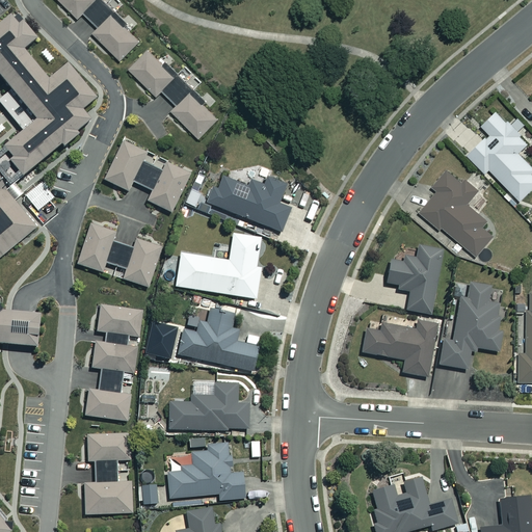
[(111,16),(95,0),(58,0),(77,19),(82,14),(98,28),(92,33),(118,60),(139,41),(113,14),(111,16)]
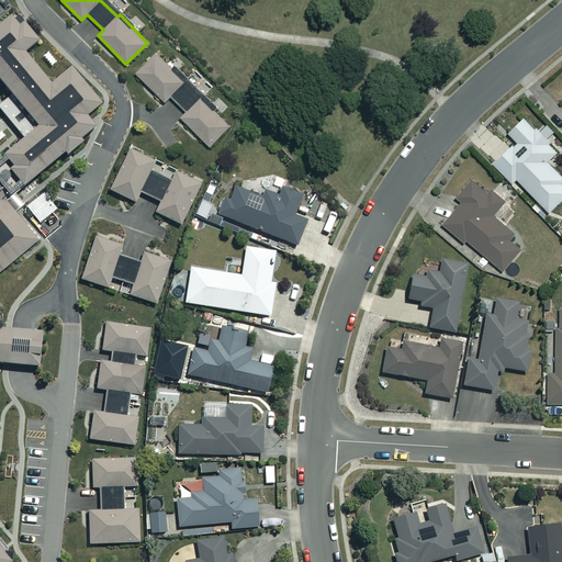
[(13,15),(0,26),(0,561),(10,561),(0,548),(0,325),(2,310),(0,307),(0,274),(42,240),(9,201),(96,128),(87,117),(103,104),(75,67),(55,83),(30,53),(43,42),(26,23),(23,26),(13,15)]
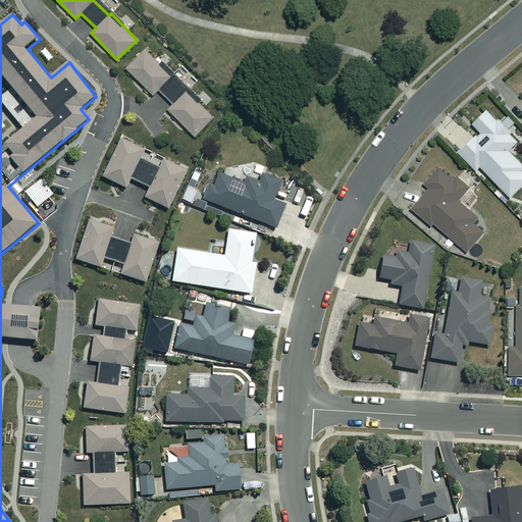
[(160,60),(158,62),(144,49),(125,68),(153,95),(158,90),(172,104),(167,109),(195,136),(213,117),(191,96),(194,94),(160,60)]
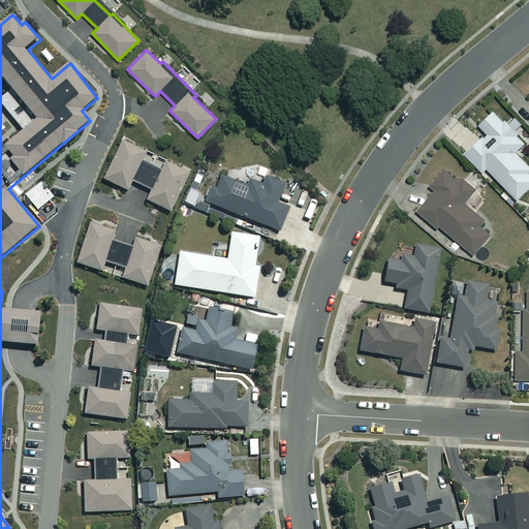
[(506,126),(492,112),(478,125),(486,132),(464,154),(481,172),(486,168),(516,199),(528,186),(528,165),(515,152),(523,144),(512,132),(520,124),(514,118),(506,126)]
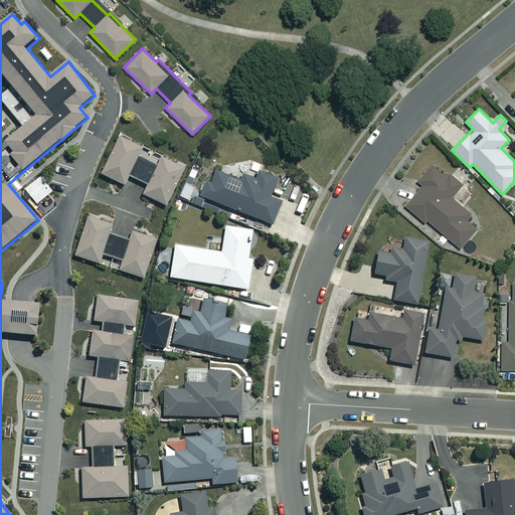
[(140,148),(118,137),(100,174),(123,186),(127,177),(145,186),(141,194),(165,206),(183,169),(160,157),(156,166),(136,156),(140,148)]
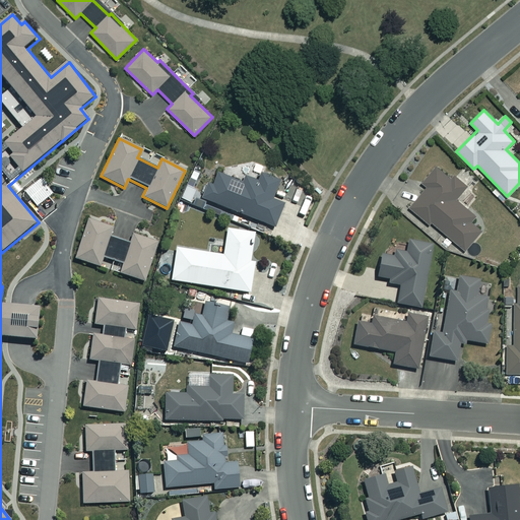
[(450,179),(436,167),(423,184),(427,187),(408,209),(428,225),(431,222),(465,251),(481,231),(470,221),(475,216),(455,200),(466,187),(453,176),(450,179)]
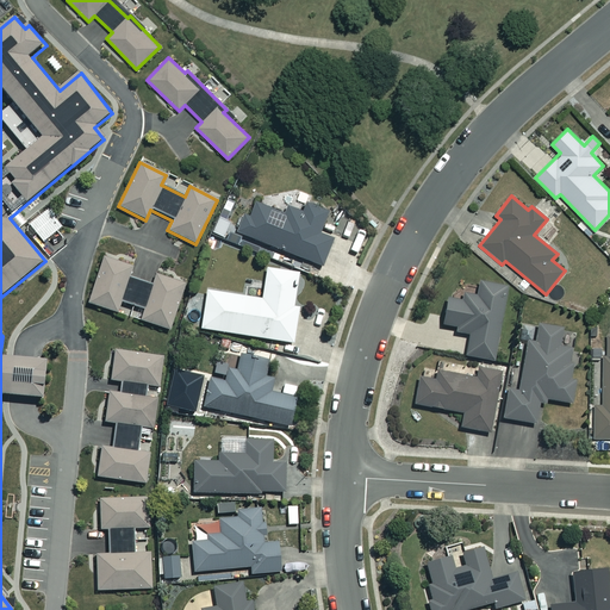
[(284,215),(256,203),(250,216),(248,215),(238,236),(319,268),(331,240),(318,234),(327,212),(306,204),(302,213),(287,207),(284,215)]
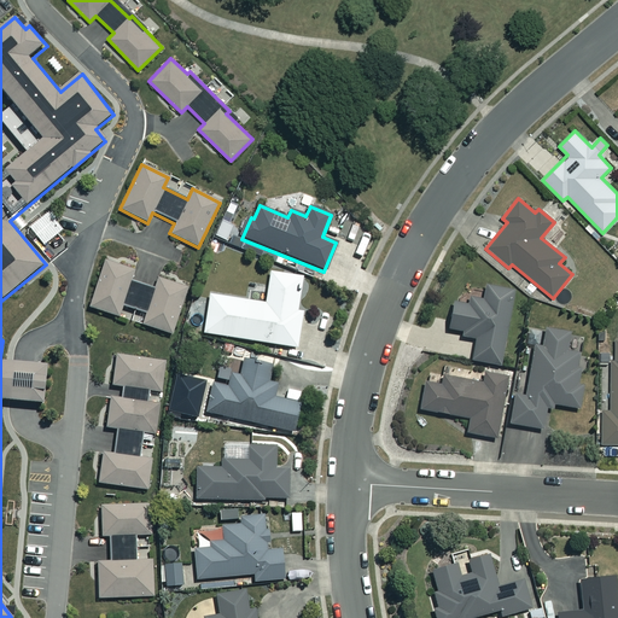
[(63,231),(47,213),(27,231),(42,248),(63,231)]
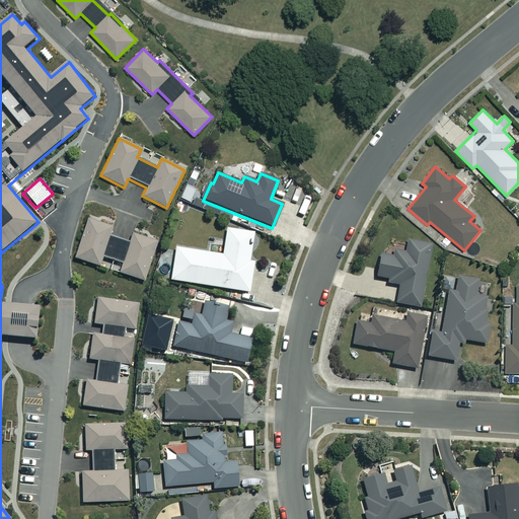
[(195,191),(186,186),(179,198),(189,203),(195,191)]
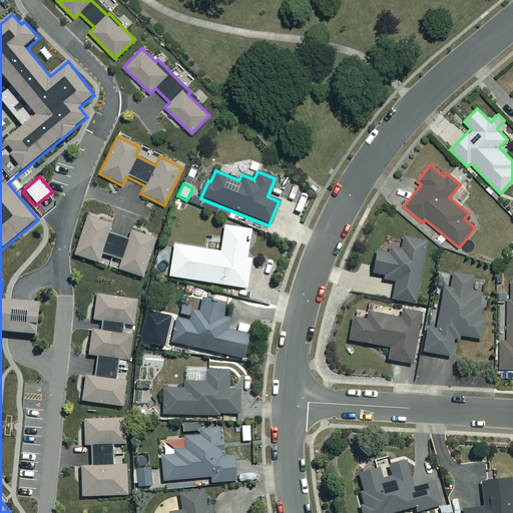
[(136,216),(117,210),(112,223),(86,215),(73,257),(141,280),(155,238),(131,230),(136,216)]
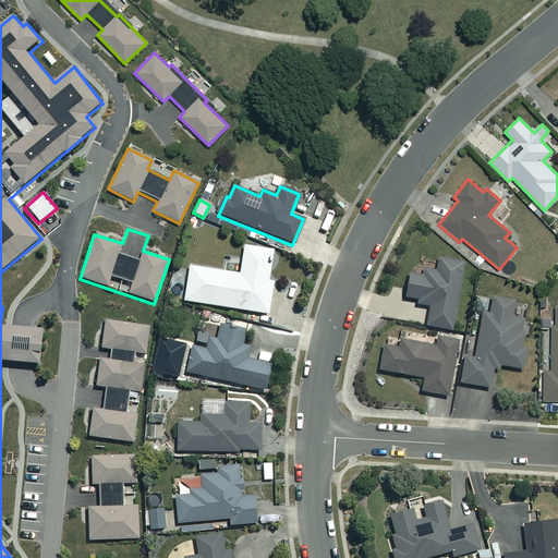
[(273,251),(244,245),(240,273),(189,265),(183,302),(267,315),(273,280),(268,280),(273,251)]
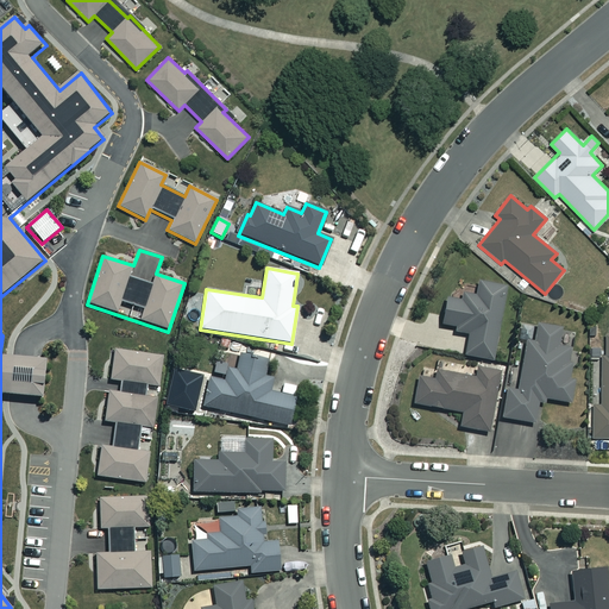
[(439,325),(453,327),(452,333),(468,336),(464,355),(490,360),(506,287),(478,281),(475,296),(463,293),(462,300),(445,297),(439,325)]
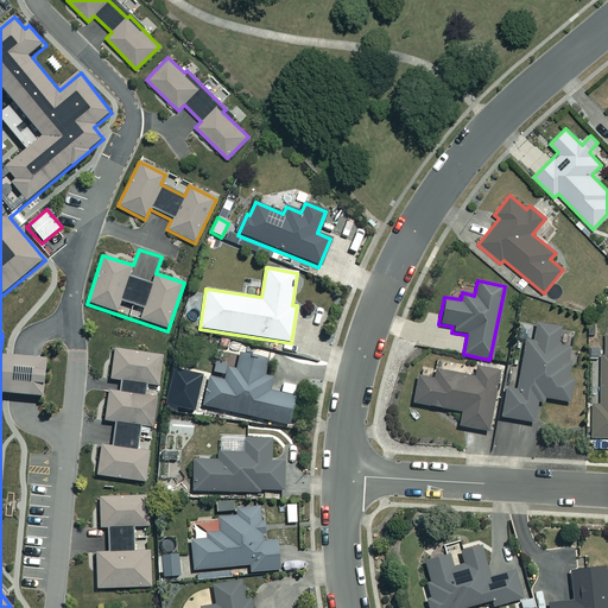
[(499,417),(532,423),(536,403),(543,404),(544,398),(567,403),(570,379),(564,379),(570,348),(556,346),(559,328),(534,323),(532,341),(523,340),(515,388),(504,386),(499,417)]
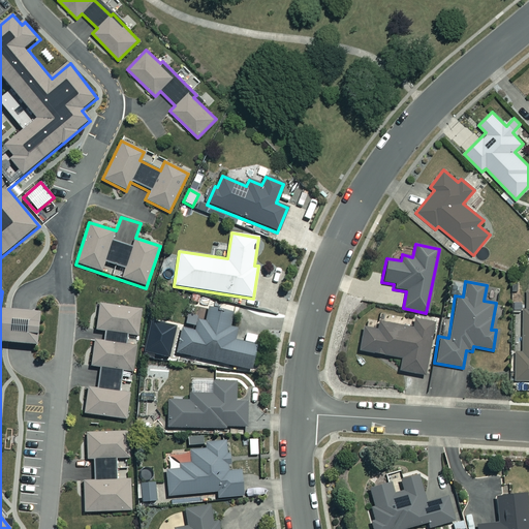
[(525,306),(522,306),(521,350),(515,350),(516,379),(528,378),(528,290),(526,292),(525,306)]
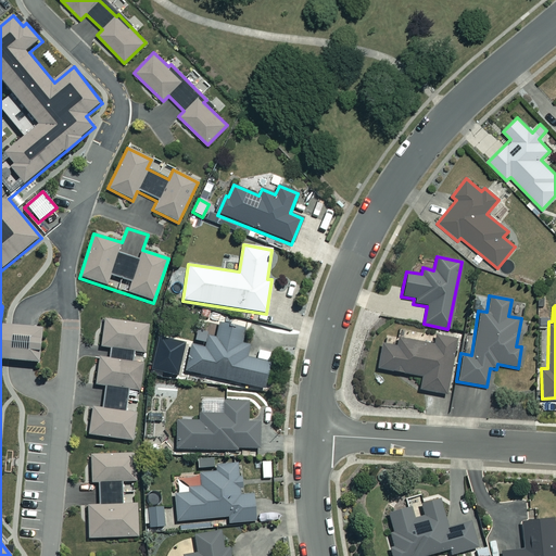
[(139,391),(143,362),(134,361),(135,352),(146,353),(149,326),(104,318),(100,346),(110,348),(108,358),(99,357),(95,384),(104,386),(102,409),(91,407),(88,434),(131,440),(135,414),(127,413),(130,389),(139,391)]
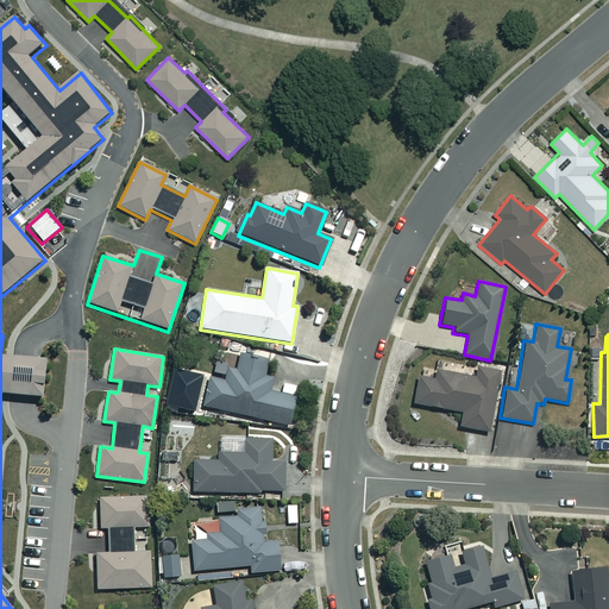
[(0,355),(0,393),(6,394),(46,397),(50,359),(8,356),(0,355)]
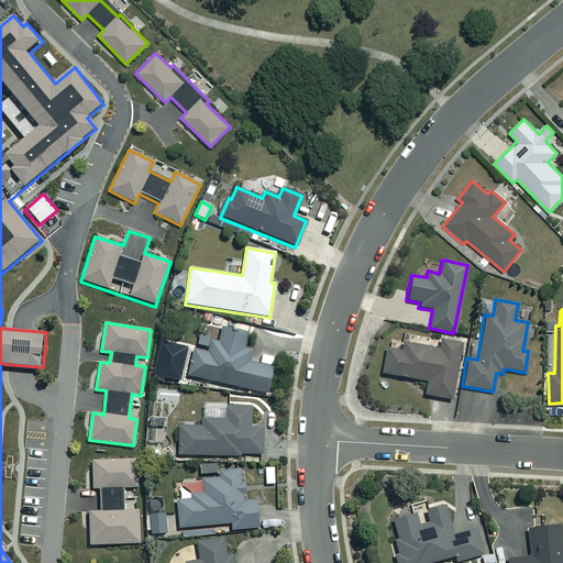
[(245,349),(246,343),(242,342),(244,333),(221,328),(218,341),(209,340),(207,352),(192,349),(187,375),(266,394),(272,367),(249,362),(251,350),(245,349)]
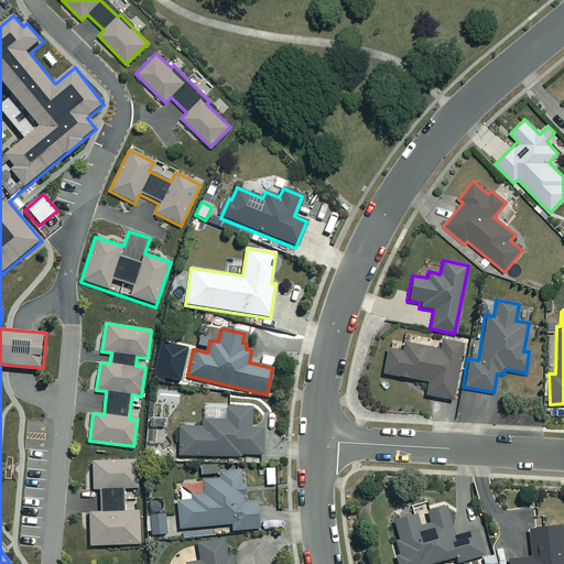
[(463,345),(441,340),(438,353),(403,345),(401,354),(387,351),(381,376),(427,384),(424,398),(451,402),(463,345)]
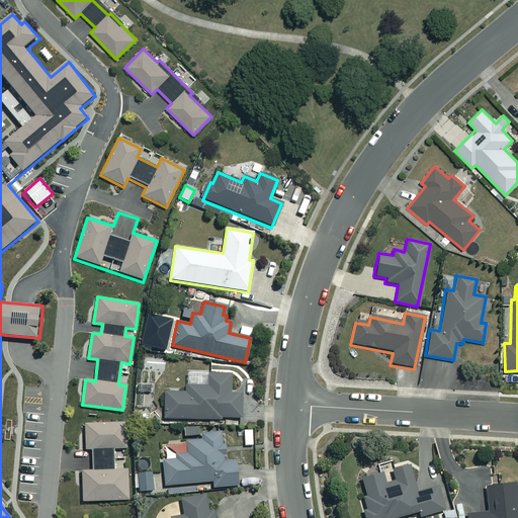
[(232,372),(207,372),(207,385),(185,385),(185,392),(164,392),(164,421),(241,420),(240,394),(232,394),(232,372)]
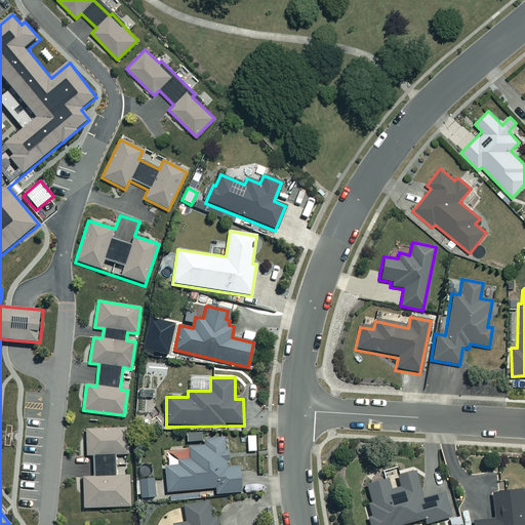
[(115,454),(128,454),(127,429),(85,429),(85,454),(89,454),(89,478),(82,478),(83,508),(129,506),(128,476),(115,477),(115,454)]
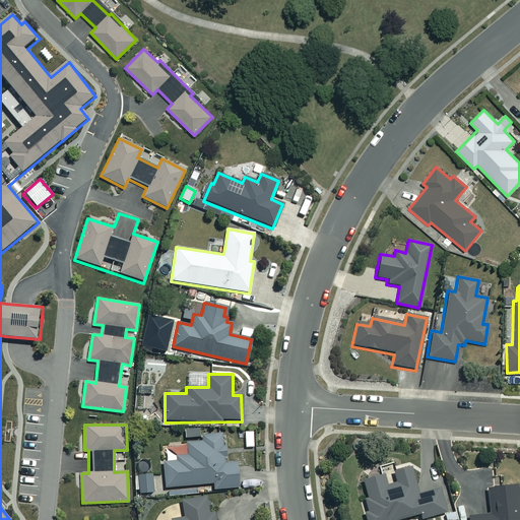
[(221,435),(202,437),(202,441),(186,443),(188,460),(163,462),(165,489),(212,484),(213,491),(238,489),(236,463),(224,464),(221,435)]
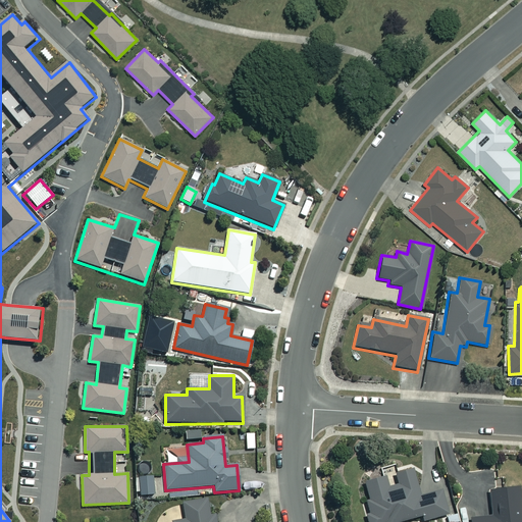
[(399,521),(402,521),(401,521),(409,521),(408,519),(421,516),(422,521),(448,514),(440,489),(420,496),(412,468),(395,473),(399,484),(387,487),(382,473),(363,478),(369,500),(364,501),(368,514),(365,514),(367,521),(399,521)]
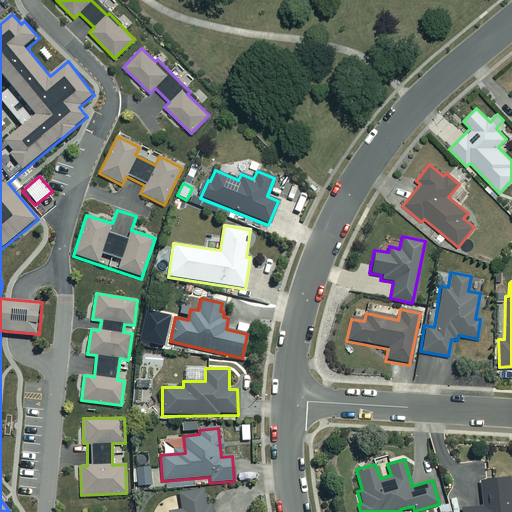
[(151,467),(135,467),(136,485),(152,485),(151,467)]
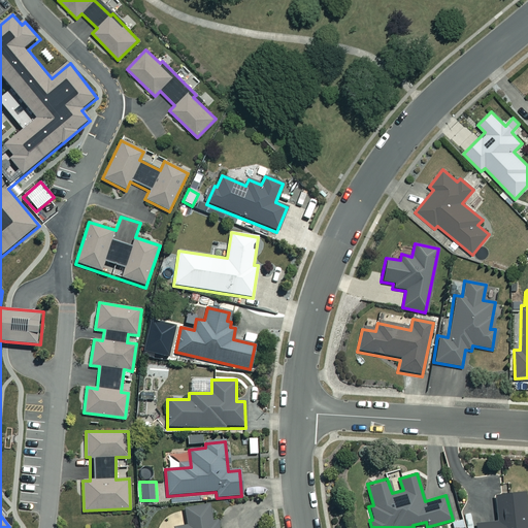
[(474,527),(527,527),(527,524),(527,525),(525,493),(493,495),(496,522),(474,524),(474,527)]
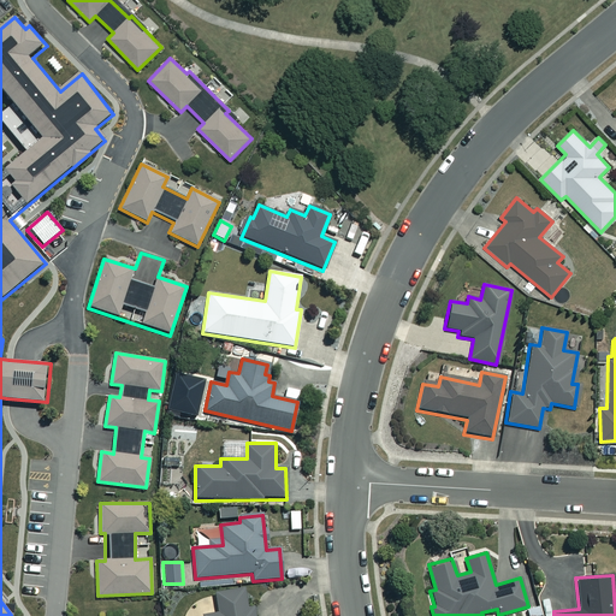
[(254,615),(250,588),(214,593),(218,612),(202,615),(254,615)]
